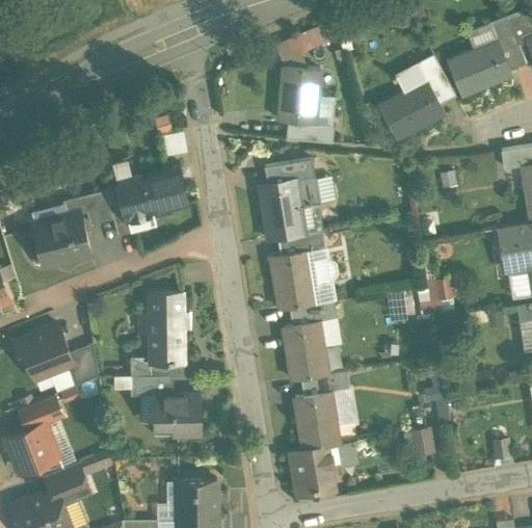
[(531,6),(507,17),(519,46),(527,43),(531,56),(531,6)]
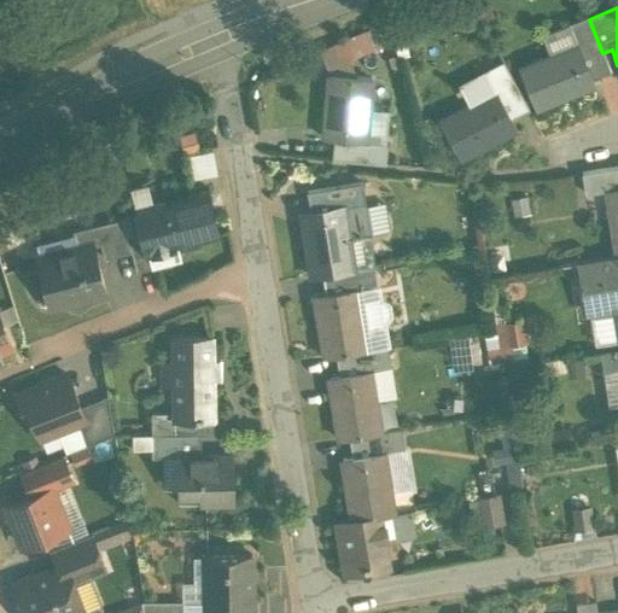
[(602,53),(589,19),(570,28),(592,83),(593,83),(611,75),(602,53)]
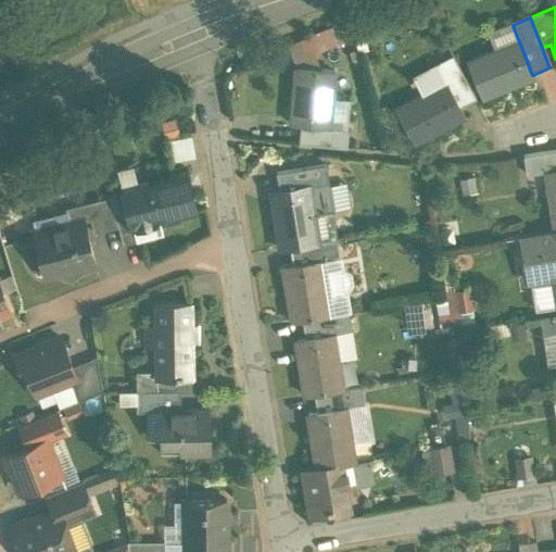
[(496,54),(470,65),(469,64),(468,64),(482,100),(484,100),(483,99),(534,77),(533,75),(532,75),(513,25),(488,35),(496,54)]
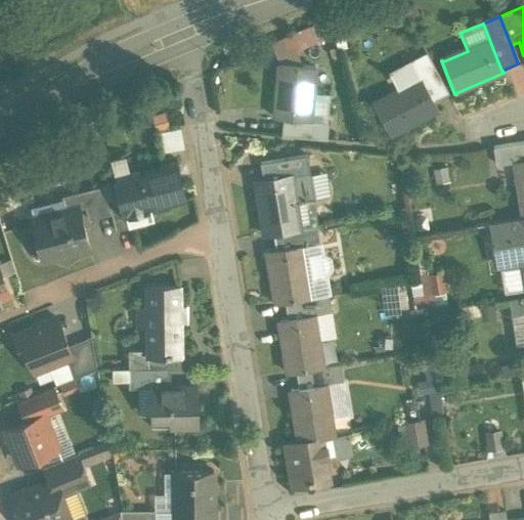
[(449,95),(428,56),(412,63),(421,80),(434,103),(449,95)]
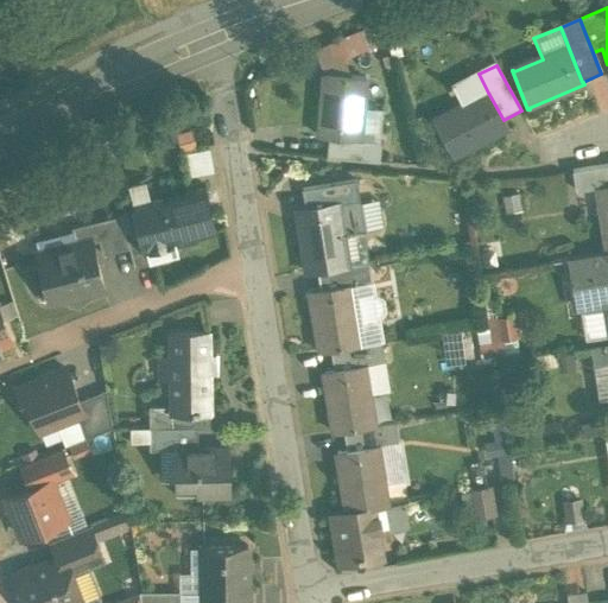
[(365,81),(325,77),(320,139),(329,140),(360,143),(365,81)]
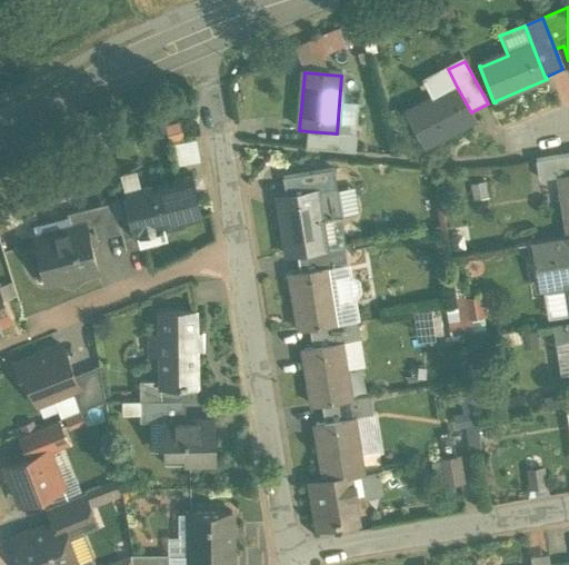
[(457,87),(406,115),(425,148),(426,148),(425,147),(476,120),(471,112),(457,87)]
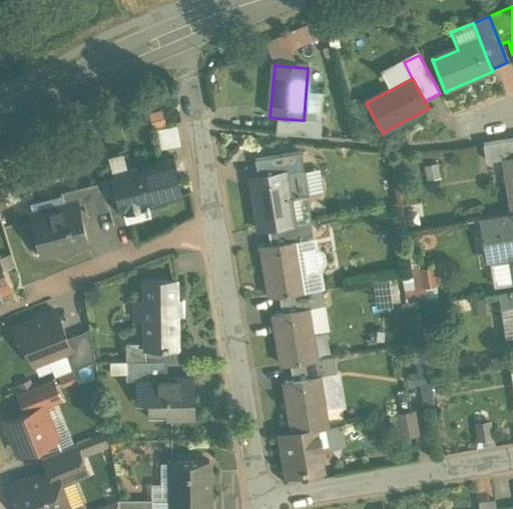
[(304,120),(278,118),(276,134),(320,138),(322,122),(304,120)]
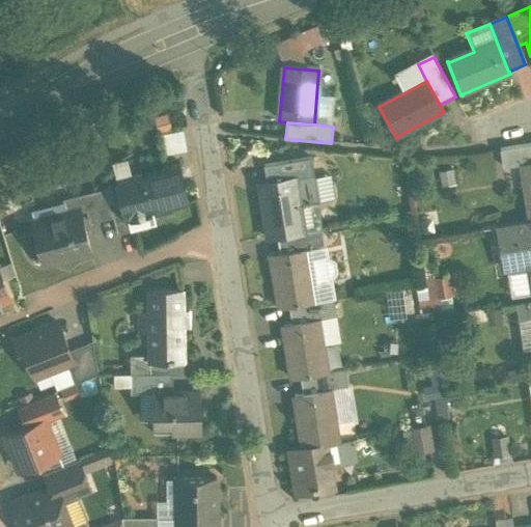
[(530,146),(500,151),(503,169),(522,166),(530,164),(530,146)]
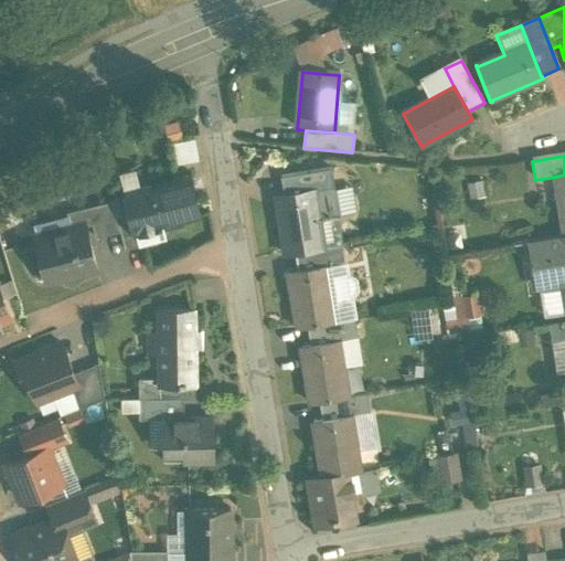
[(330,170),(283,179),(286,197),(333,189),(330,170)]
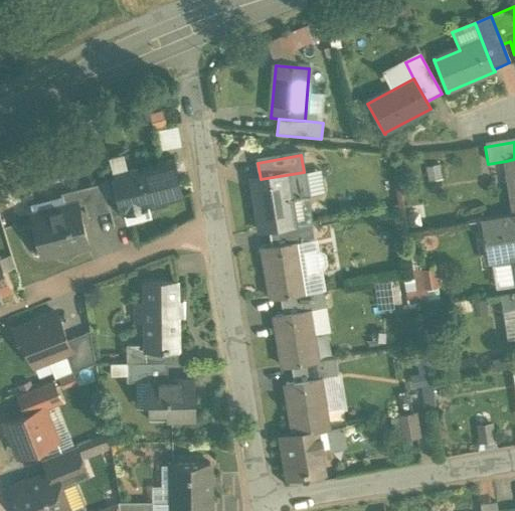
[(171,158),(112,173),(118,195),(119,195),(124,213),(125,213),(124,211),(144,205),(146,212),(150,211),(148,207),(182,198),(171,158)]
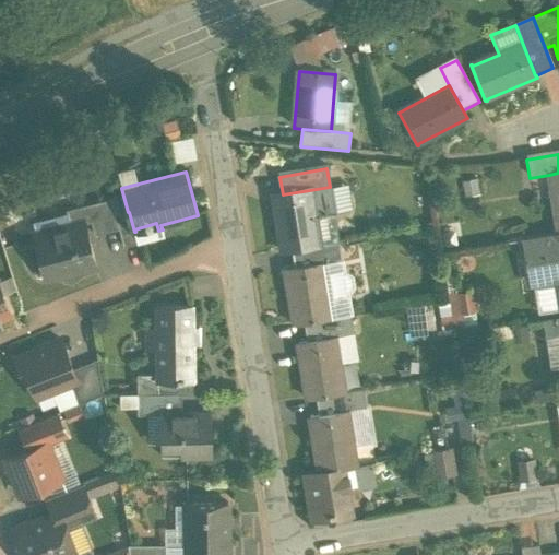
[(558,173),(549,175),(558,231),(558,173)]
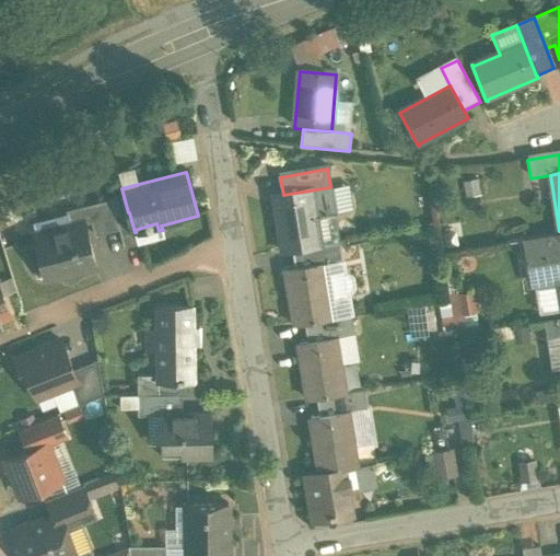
[(283,195),(275,196),(283,253),(292,251),(340,243),(330,187),(283,195)]
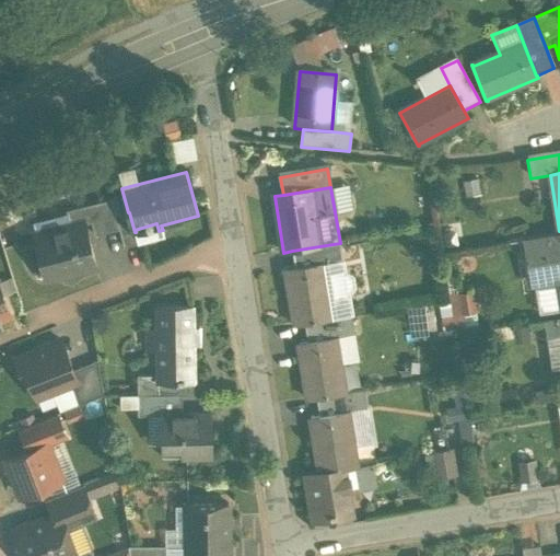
[(112,200),(86,207),(91,223),(94,236),(119,231),(113,205),(112,200)]
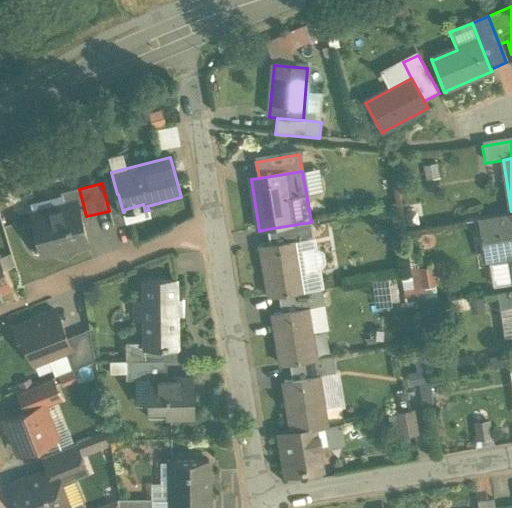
[(123,212),(118,194),(117,194),(106,197),(103,187),(109,211),(113,228),(126,224),(123,212)]
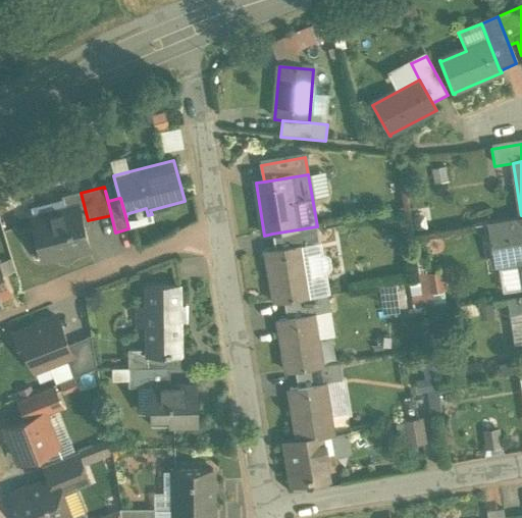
[(81,193),(62,198),(65,212),(33,220),(43,260),(71,253),(71,255),(90,251),(80,210),(85,208),(81,193)]
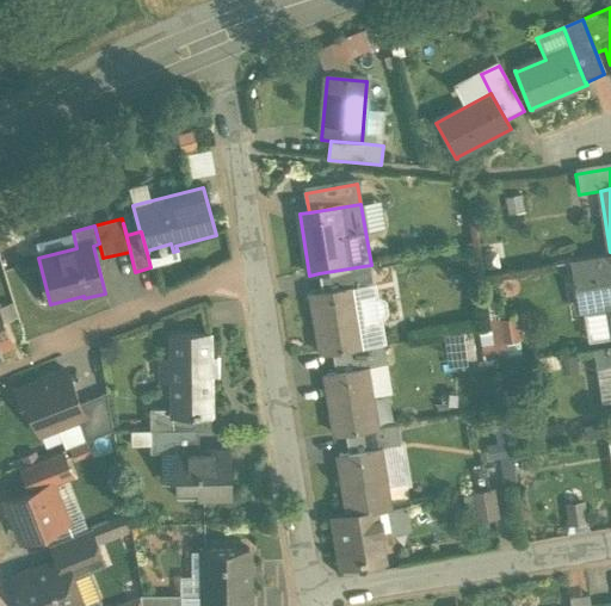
[(610,255),(573,263),(581,313),(608,308),(610,331),(610,255)]
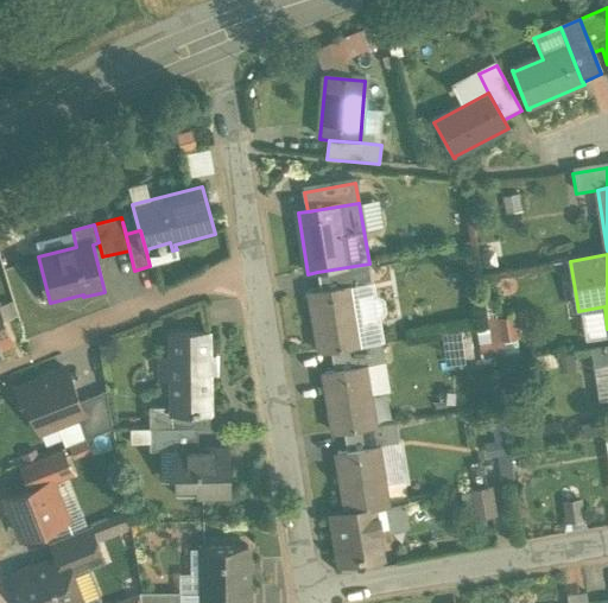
[(369,264),(317,272),(321,292),(352,287),(372,284),(369,264)]
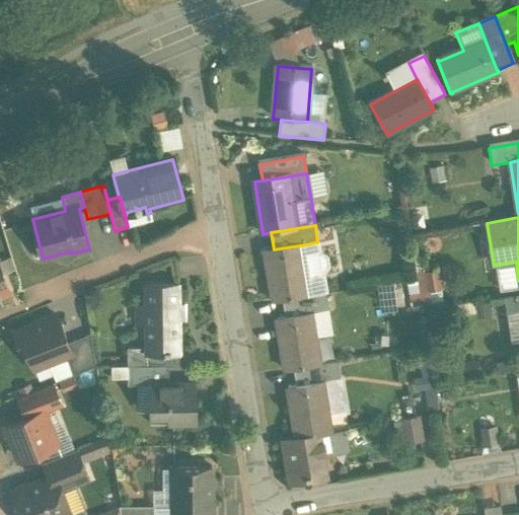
[(300,245),(274,249),(276,260),(268,261),(275,302),(282,301),(308,297),(300,245)]
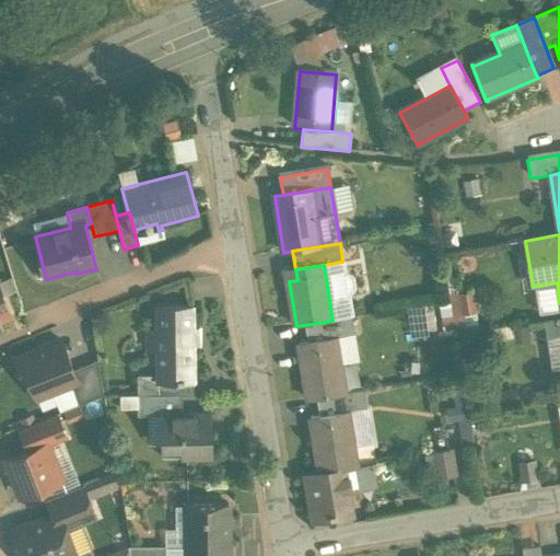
[(191,309),(158,310),(159,377),(159,379),(159,383),(193,382),(191,309)]
